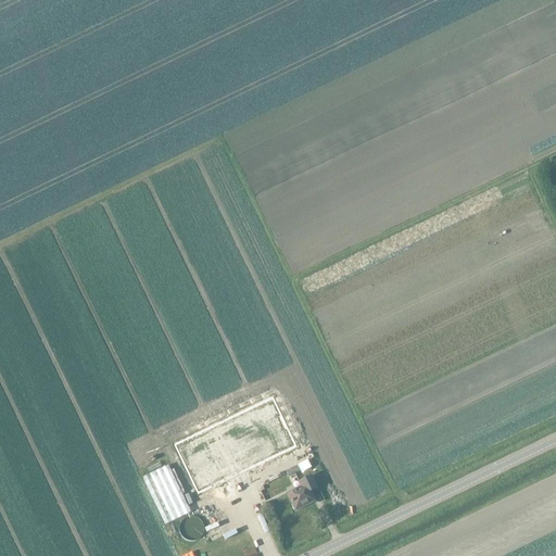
[(277,401),(176,442),(202,498),(290,458),(300,455),(277,401)]
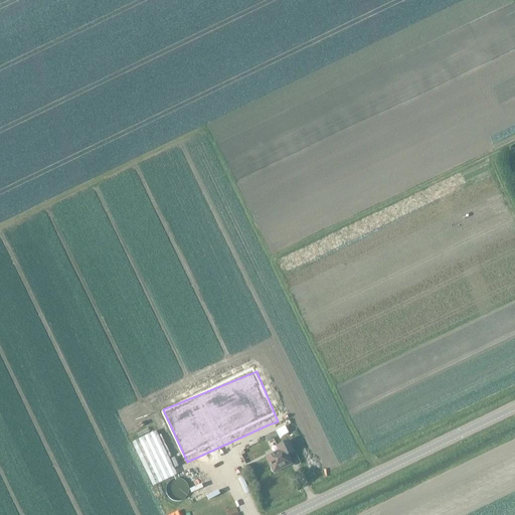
[(132,443),(153,486),(183,472),(162,427),(132,443)]
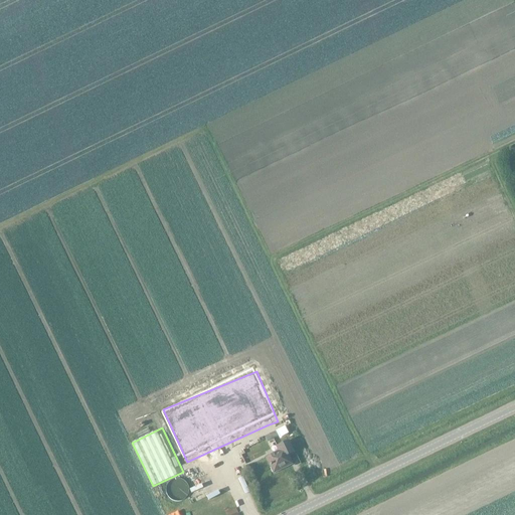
[(275,433),(265,438),(267,444),(278,438),(275,433)]
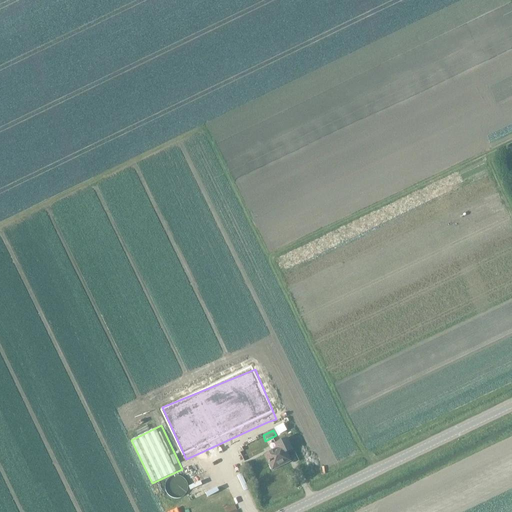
[(277,448),(264,454),(272,470),(290,461),(286,453),(293,449),(287,437),(275,443),(277,448)]
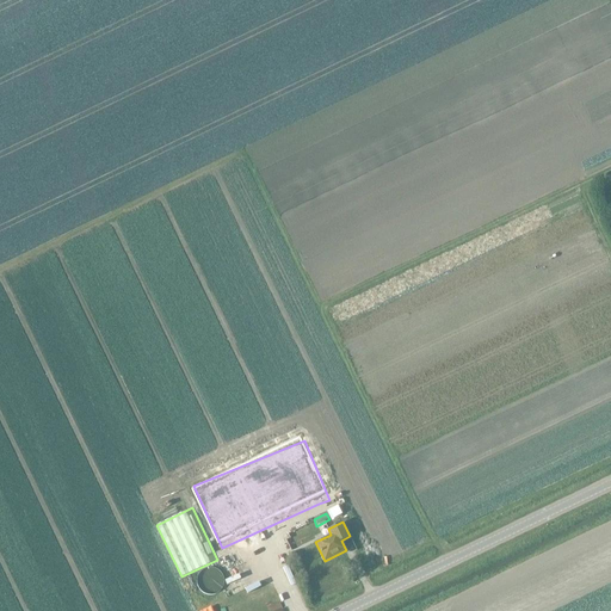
[(224,580),(228,588),(238,585),(234,576),(224,580)]
